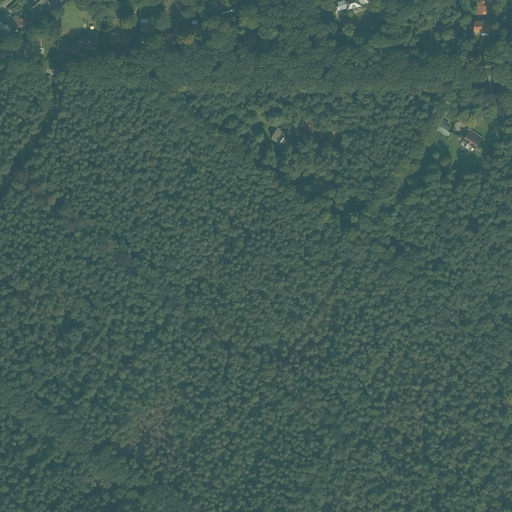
[(54,1),(52,0),(31,0),(27,3),(34,11),(46,1),(50,5),(54,1)]
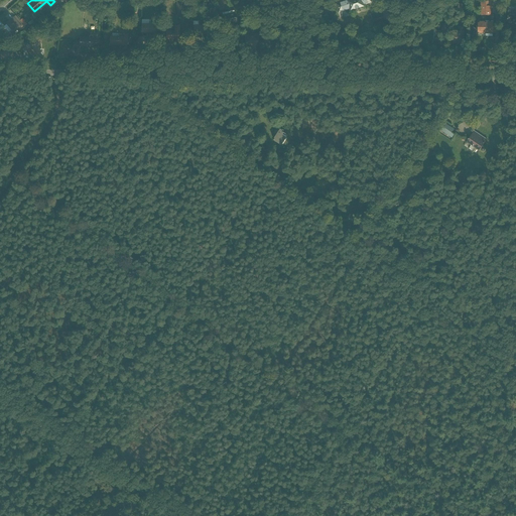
[(340,18),(375,7),(372,0),(342,0),(335,2),(340,18)]
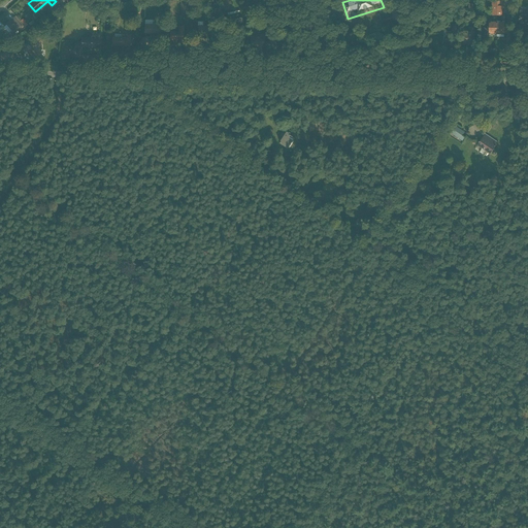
[(498,0),(490,0),(491,13),(505,13),(505,2),(498,2),(498,0)]
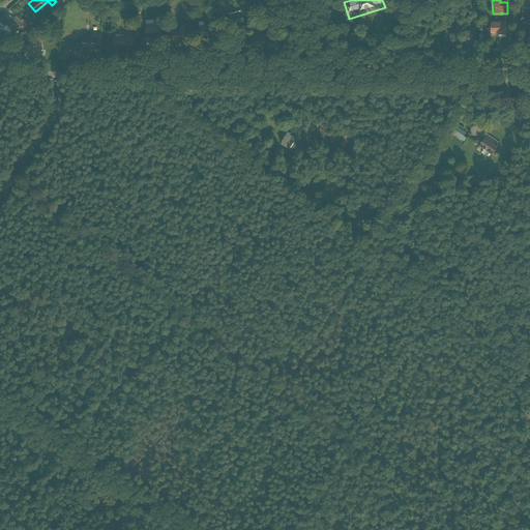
[(229,25),(243,23),(242,10),(228,12),(229,25)]
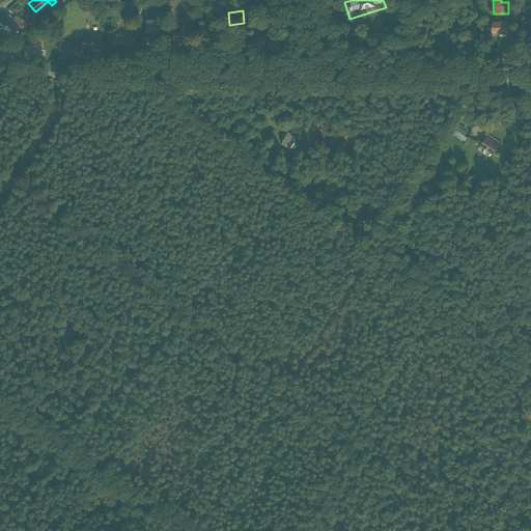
[(15,33),(23,27),(12,17),(5,23),(15,33)]
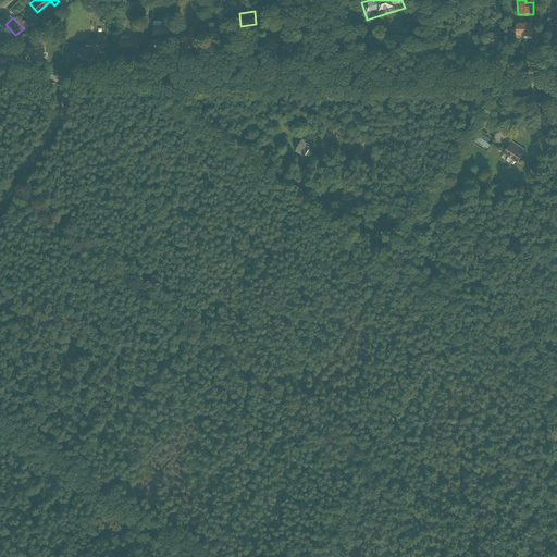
[(151,36),(169,37),(169,24),(160,23),(160,25),(151,25),(151,36)]
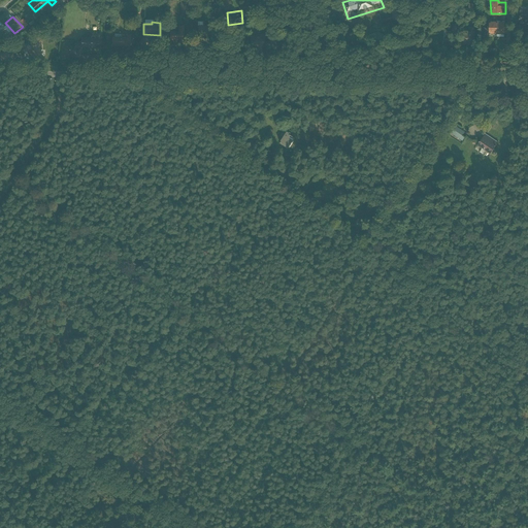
[(497,35),(498,22),(490,22),(489,34),(497,35)]
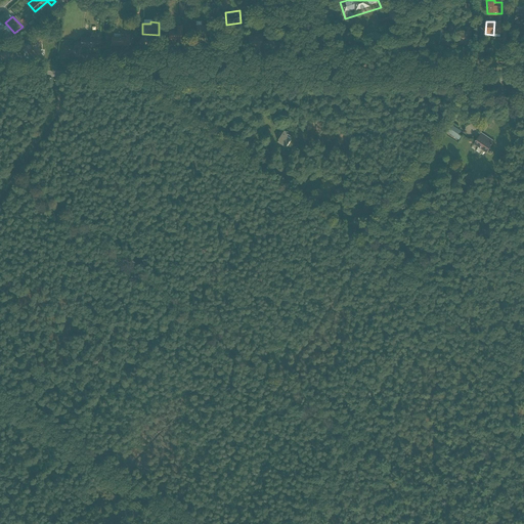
[(209,37),(212,37),(212,25),(195,25),(195,35),(209,35),(209,37)]
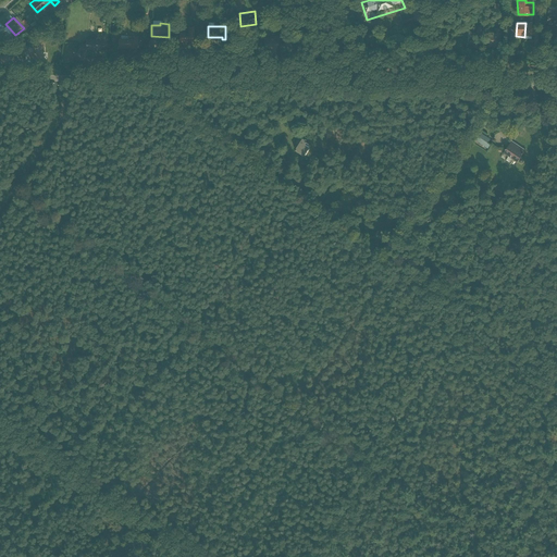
[(187,45),(194,46),(194,27),(188,27),(188,34),(178,34),(178,42),(187,42),(187,45)]
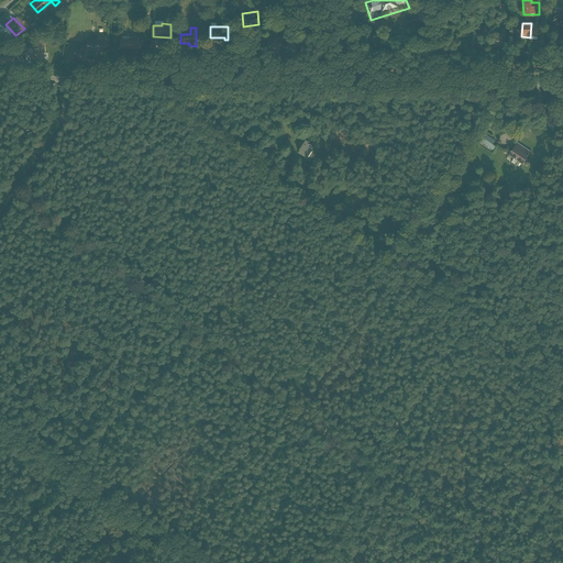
[(493,47),(508,46),(508,28),(498,28),(498,33),(493,33),(493,47)]
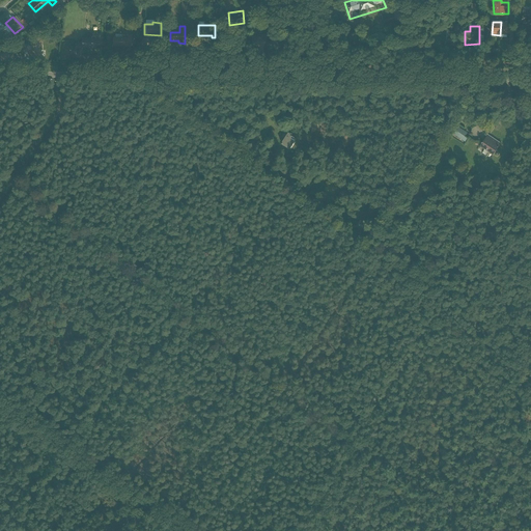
[(446,40),(454,40),(455,31),(447,31),(446,40)]
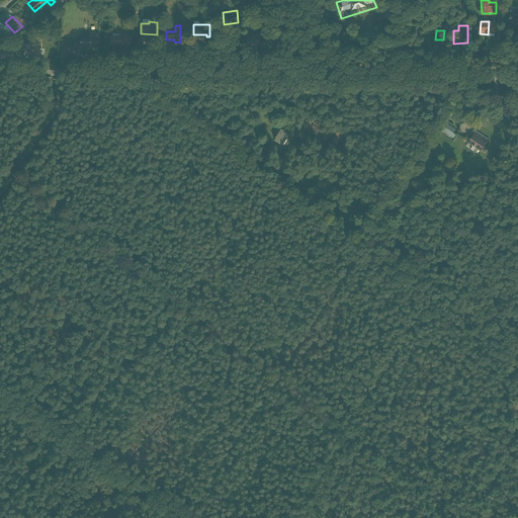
[(109,46),(127,46),(127,33),(109,33),(109,46)]
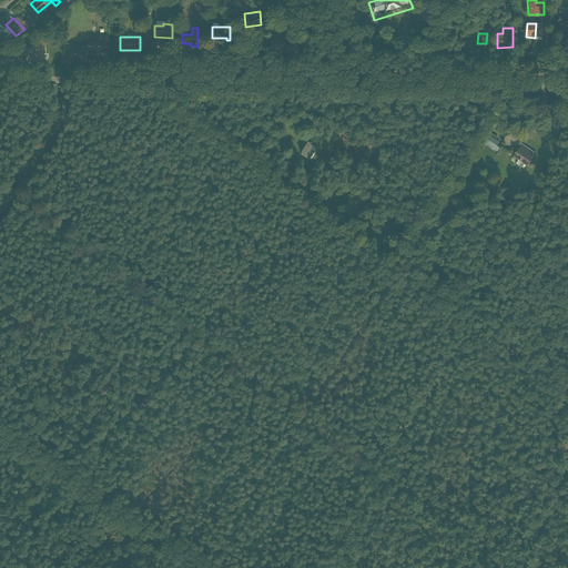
[(269,51),(284,51),(284,38),(269,38),(269,51)]
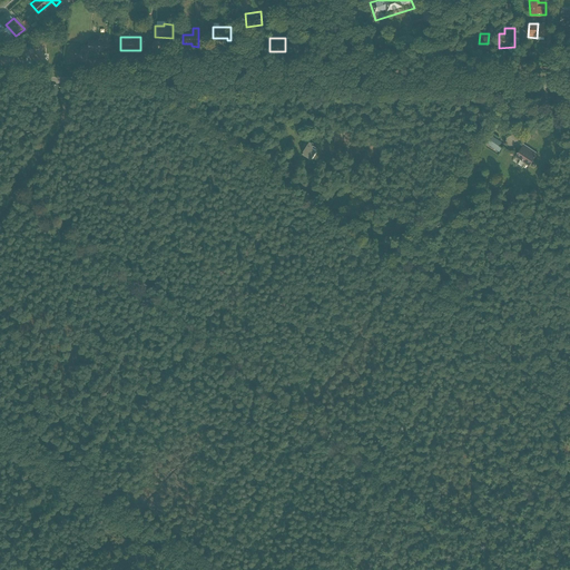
[(82,52),(104,53),(104,41),(82,40),(82,52)]
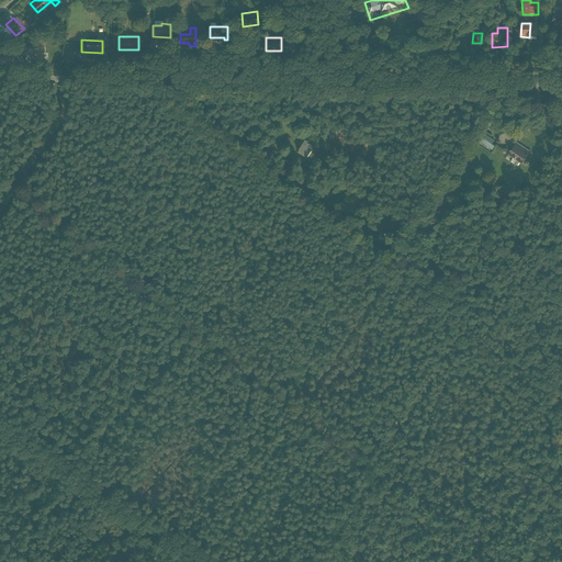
[(31,59),(44,59),(44,41),(35,41),(35,43),(31,43),(31,47),(25,47),(25,54),(31,54),(31,59)]
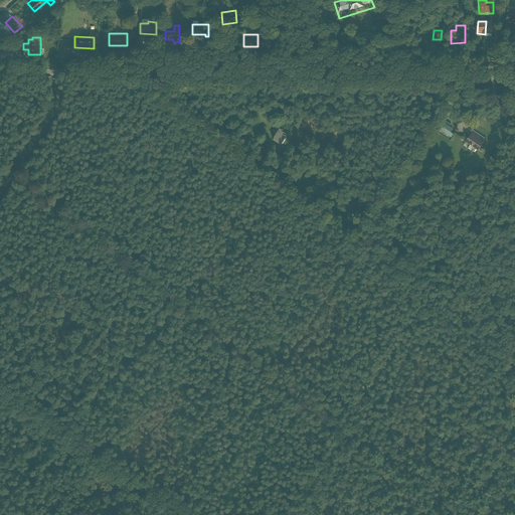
[(264,48),(275,48),(275,39),(264,39),(264,48)]
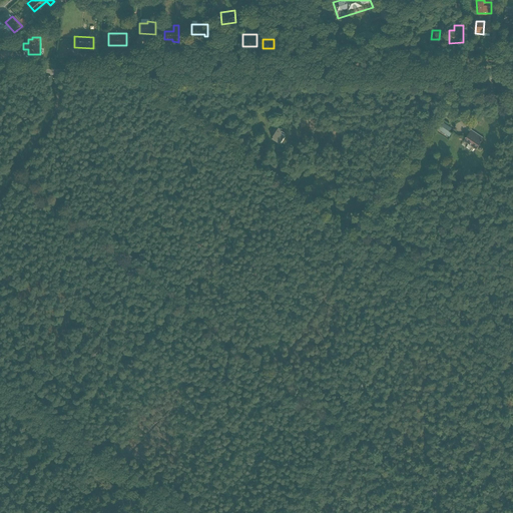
[(279,146),(288,134),(278,126),(269,139),(279,146)]
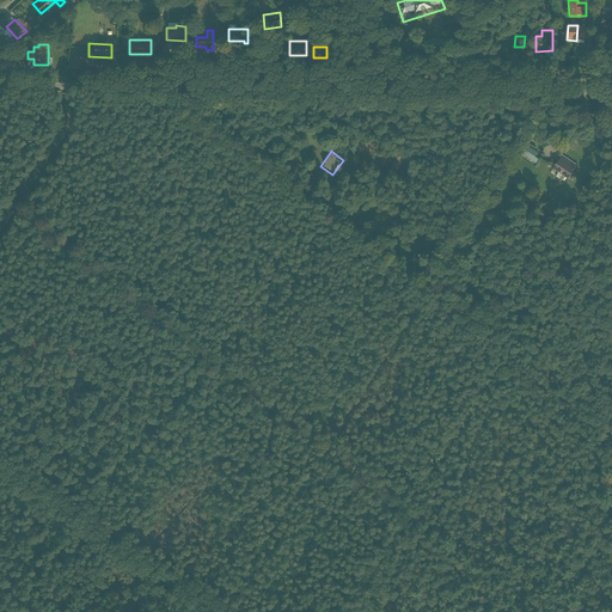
[(568,179),(577,165),(563,154),(554,169),(568,179)]
